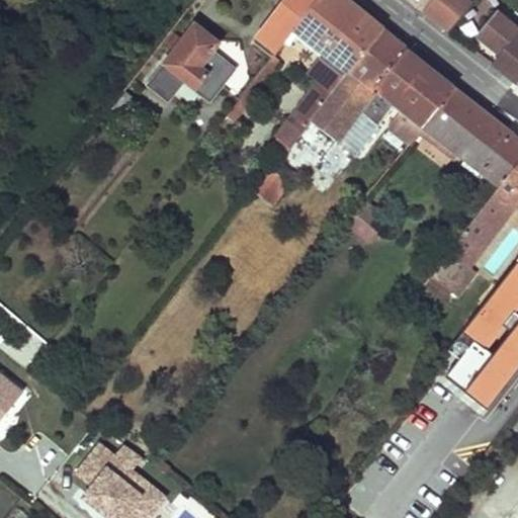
[(317,0),(286,0),(263,31),(254,44),(272,57),(273,56),(294,29),(317,0)]
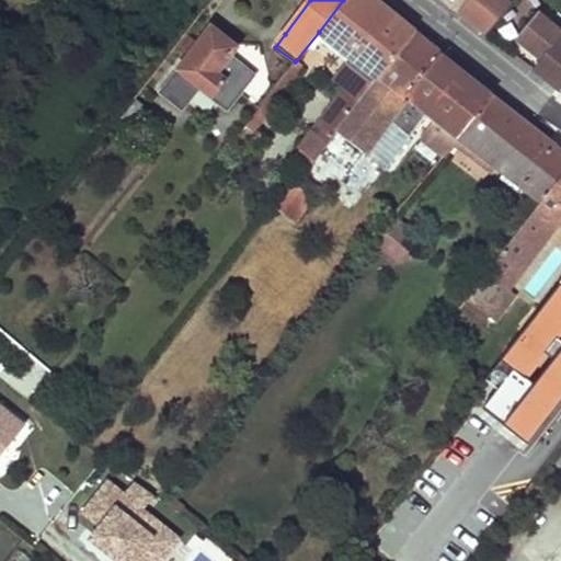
[(343,0),(319,32),(352,58),(379,79),(415,33),(374,0),(343,0)]
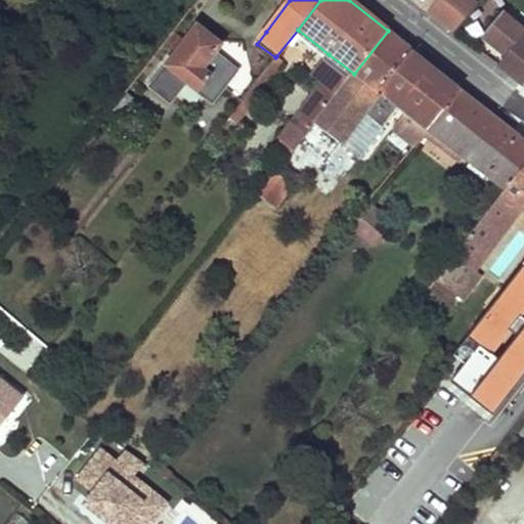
[(413,0),(429,12),(438,0),(413,0)]
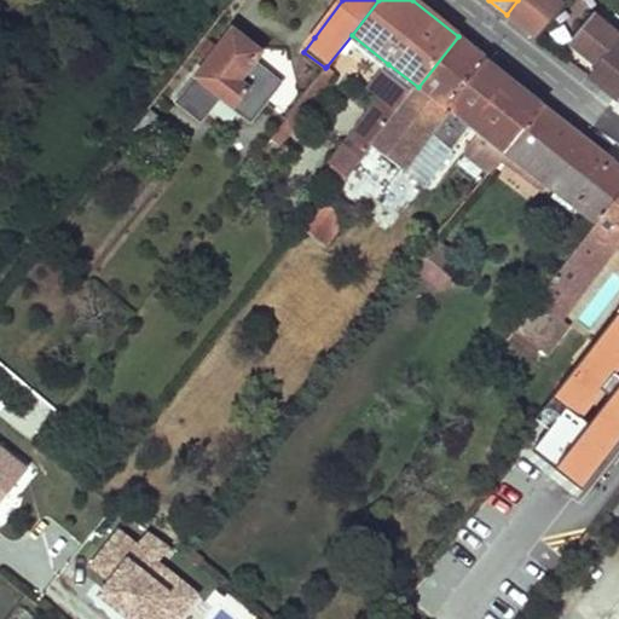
[(518,0),(507,15),(537,38),(566,3),(562,0),(518,0)]
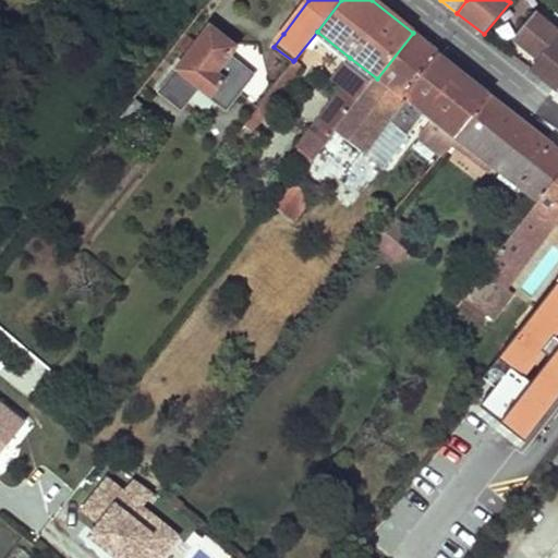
[(531,70),(557,91),(557,28),(537,11),(514,39),(540,60),(531,70)]
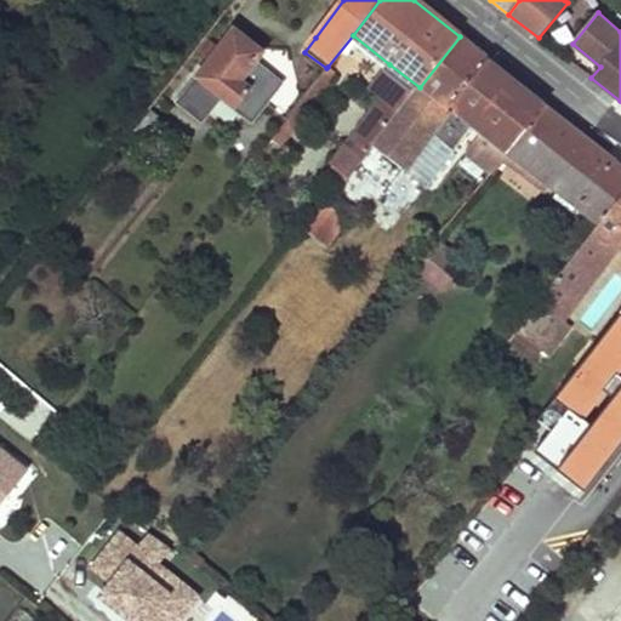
[(201,120),(220,96),(251,120),(279,84),(266,72),(252,63),(260,53),(234,33),(220,51),(211,62),(178,103),(201,120)]
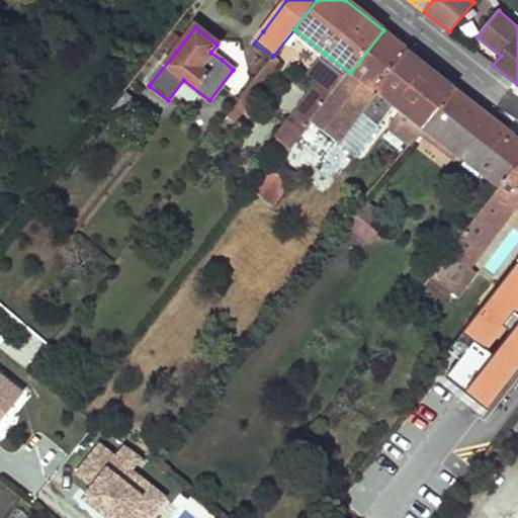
[(401,110),(389,125),(411,144),(423,128),(456,88),(383,30),(350,73),(347,76),(334,93),(312,121),(337,141),(359,111),(378,126),(396,106),(401,110)]
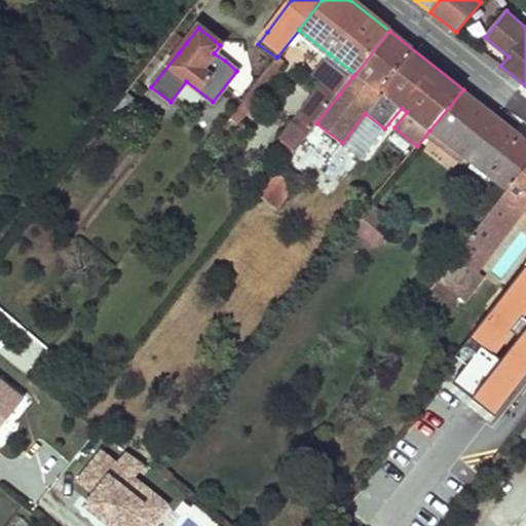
[(179,37),(171,47),(179,52),(186,43),(179,37)]
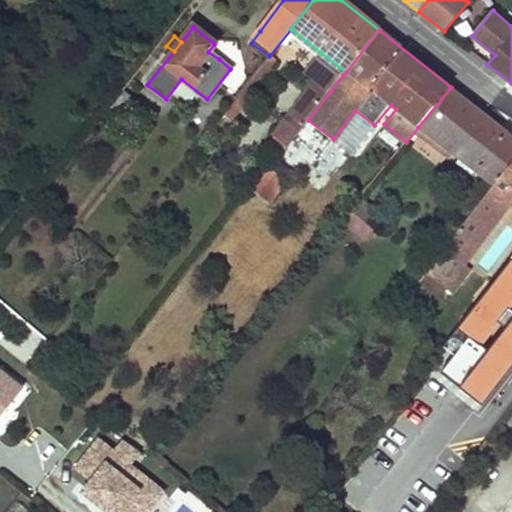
[(321,53),(306,72),(315,80),(330,92),(343,75),(346,72),(321,53)]
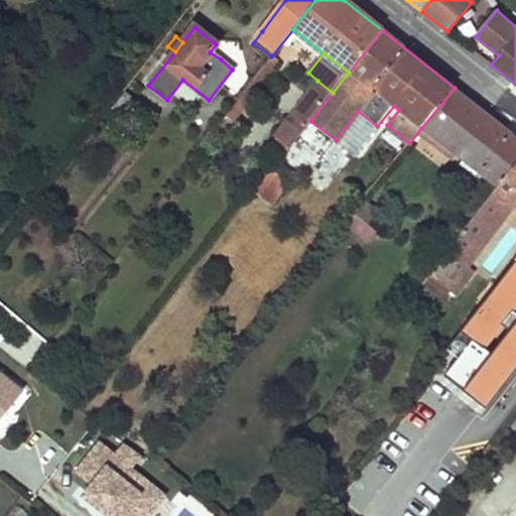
[(228,114),(235,120),(279,61),(272,55),(271,56),(228,114)]
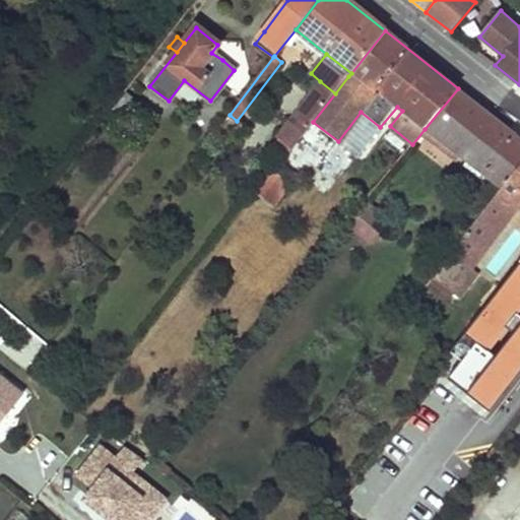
[(305,113),(296,125),(305,132),(313,122),(335,93),(320,81),(299,109),(305,113)]
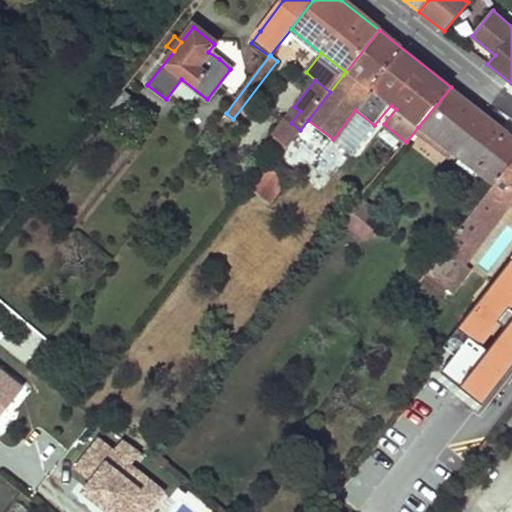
[(418,127),(494,186),(511,163),(511,134),(478,108),(475,113),(467,106),(470,102),(451,87),(418,127)]
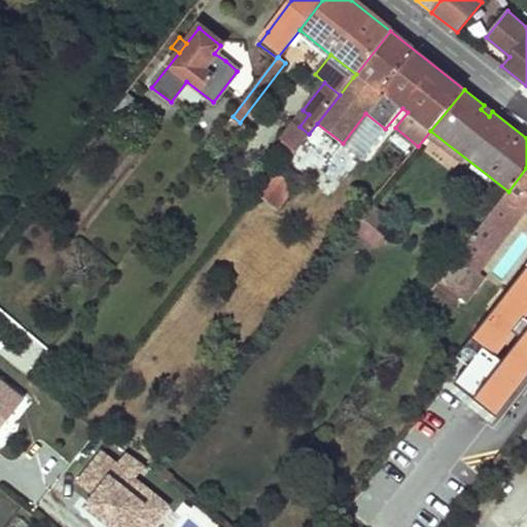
[(114,112),(123,119),(137,102),(128,95),(114,112)]
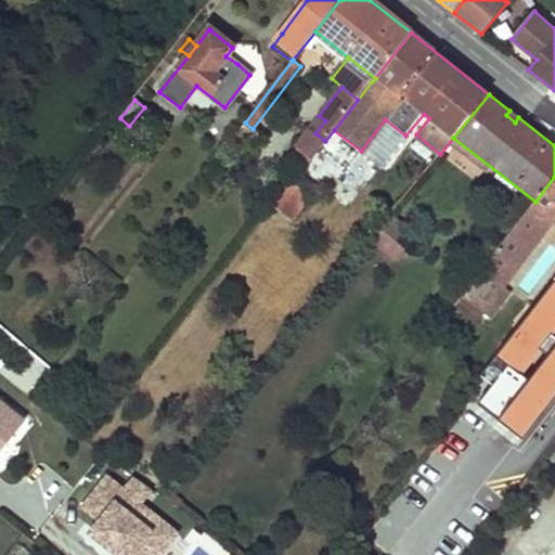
[(510,111),(506,115),(515,123),(518,117),(510,111)]
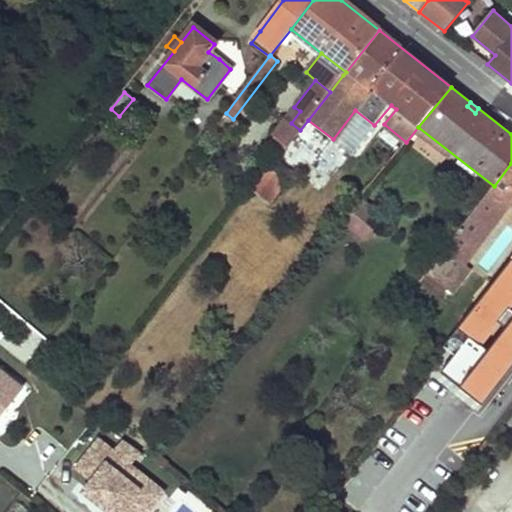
[(272,135),(287,147),(300,130),(291,123),(285,119),(272,135)]
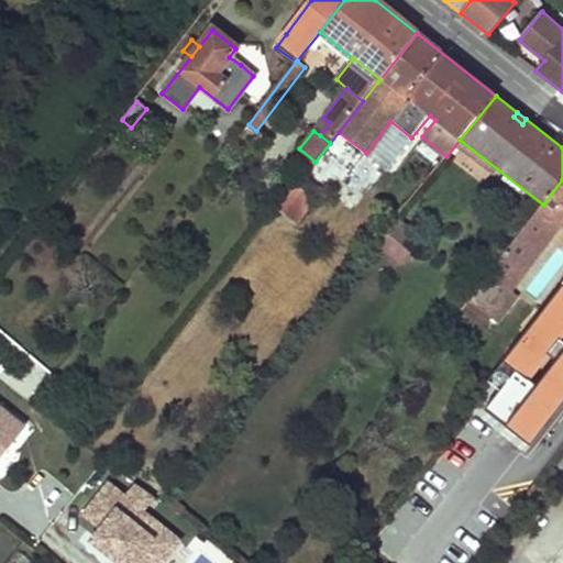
[(361,157),(332,195),(352,209),(381,173),(361,157)]
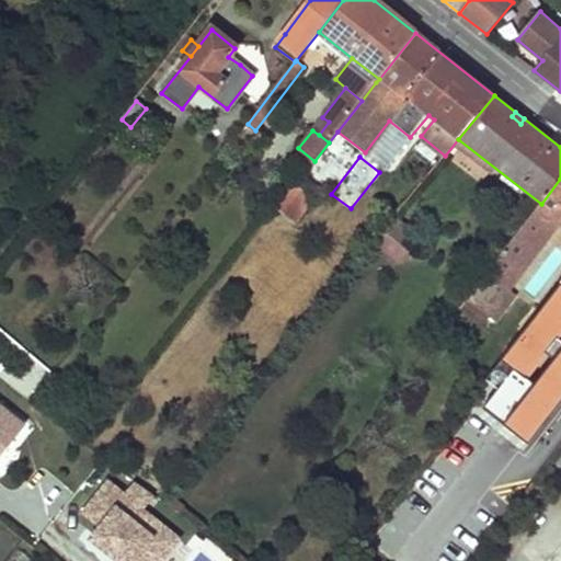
[(305,175),(297,184),(316,199),(323,190),(305,175)]
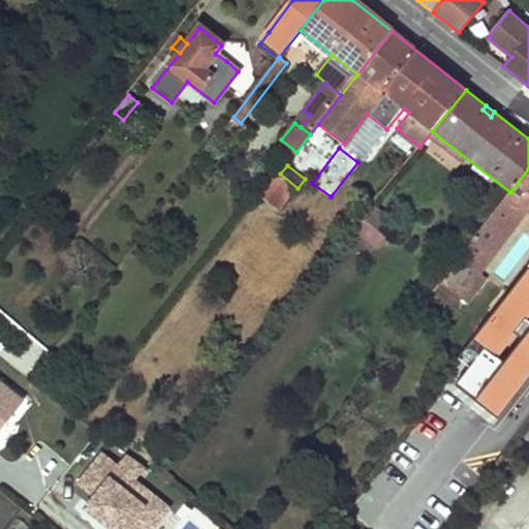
[(528,168),(510,192),(475,237),(497,253),(528,212),(528,168)]
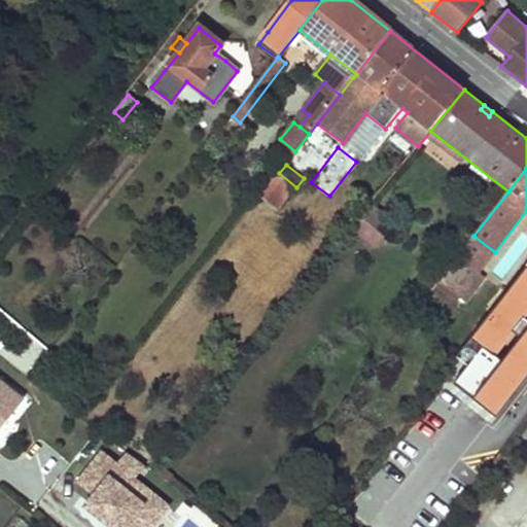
[(261,196),(279,209),(296,187),(279,173),(261,196)]
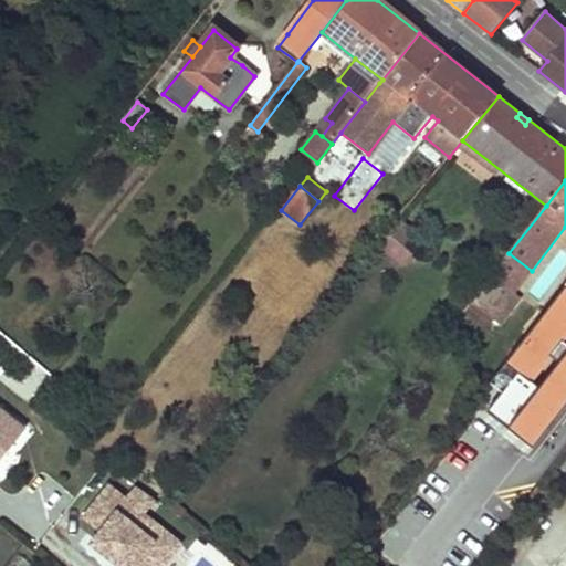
[(377,247),(402,266),(412,254),(400,245),(411,232),(397,221),(377,247)]
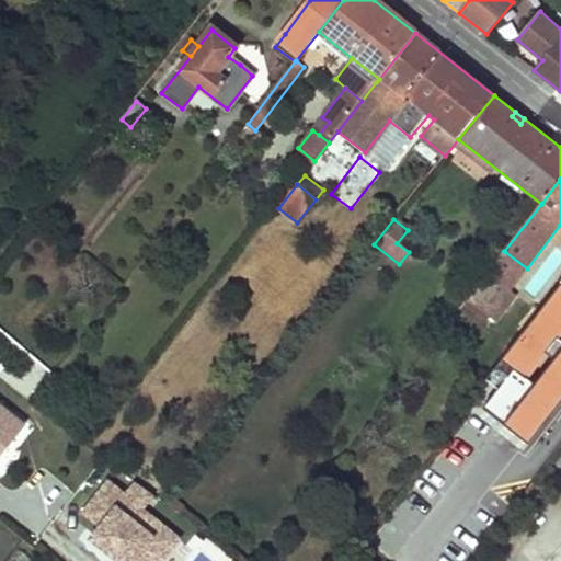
[(499,282),(487,274),(467,299),(495,321),(515,296),(499,282)]
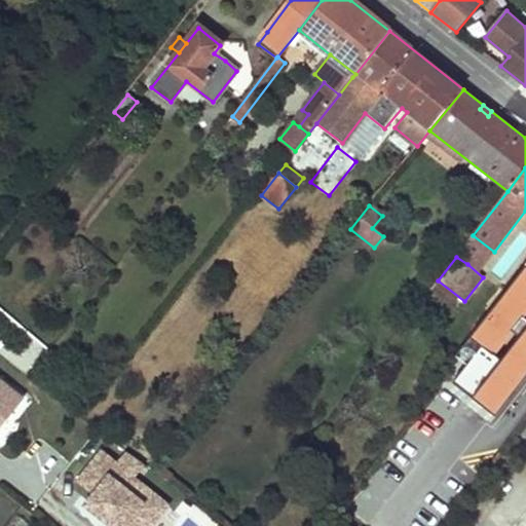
[(525,266),(483,322),(442,374),(454,383),(464,386),(467,375),(464,372),(468,366),(479,373),(520,321),(525,326),(525,266)]
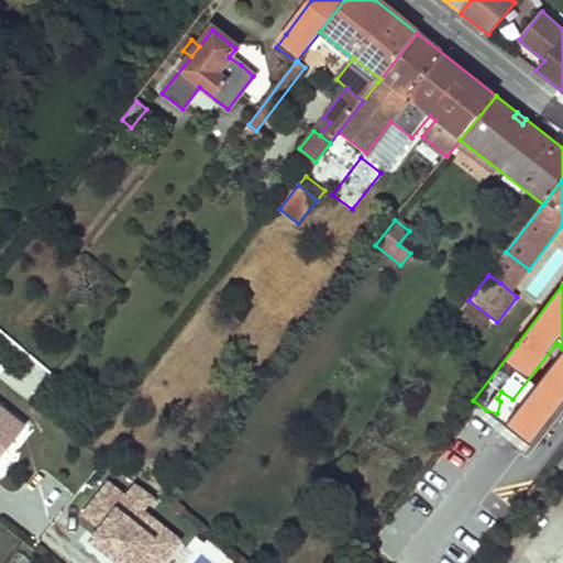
[(0,459),(24,430),(0,410),(0,459)]
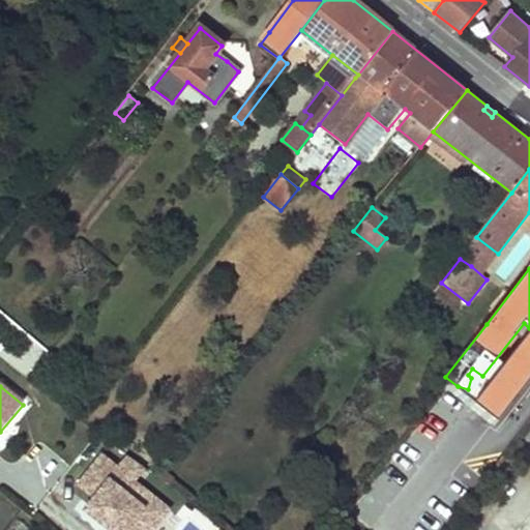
[(162,469),(157,475),(171,484),(175,477),(162,469)]
